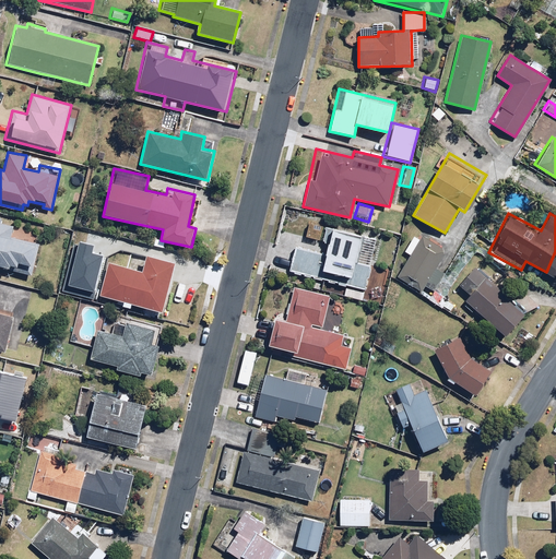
[(0,266),(32,274),(39,244),(7,236),(11,221),(0,217),(0,266)]
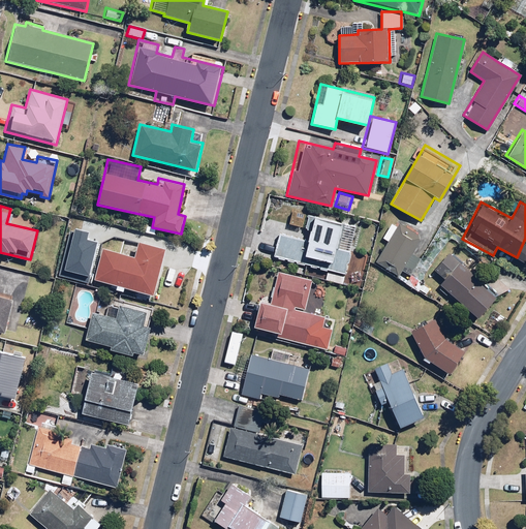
[(279,248),(276,258),(327,271),(345,275),(358,225),(313,215),(310,228),(269,218),(263,245),(279,248)]
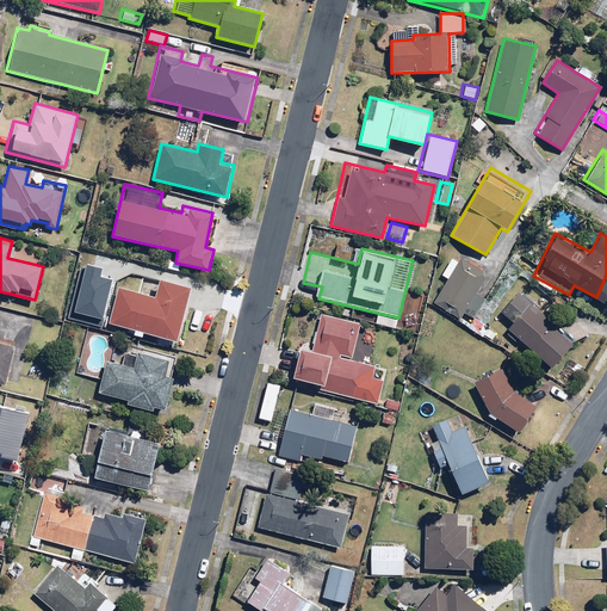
[(446,278),(431,302),(458,319),(463,313),(474,319),(485,298),(475,292),(487,273),(453,252),(439,275),(446,278)]
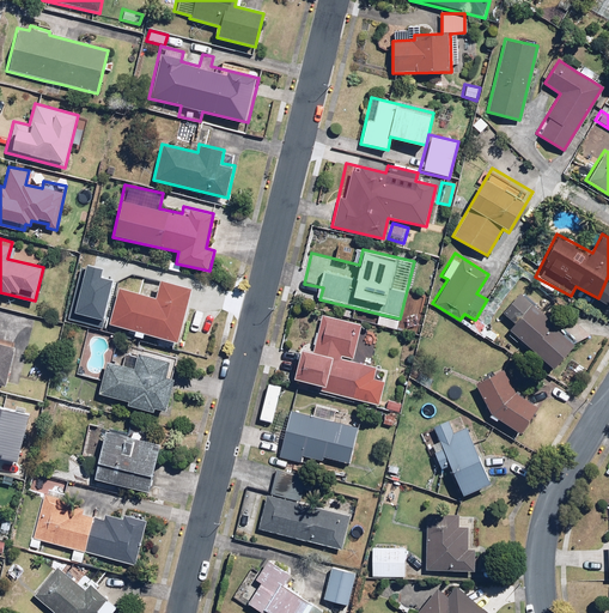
[(72,315),(101,322),(111,277),(102,274),(103,268),(85,263),(72,315)]
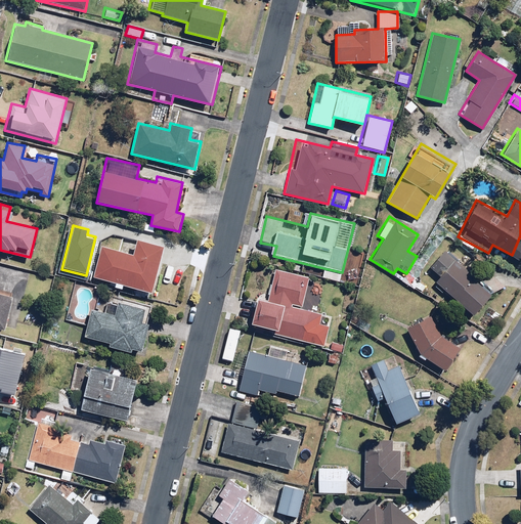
[(165,246),(136,238),(132,253),(100,245),(92,277),(153,292),(165,246)]
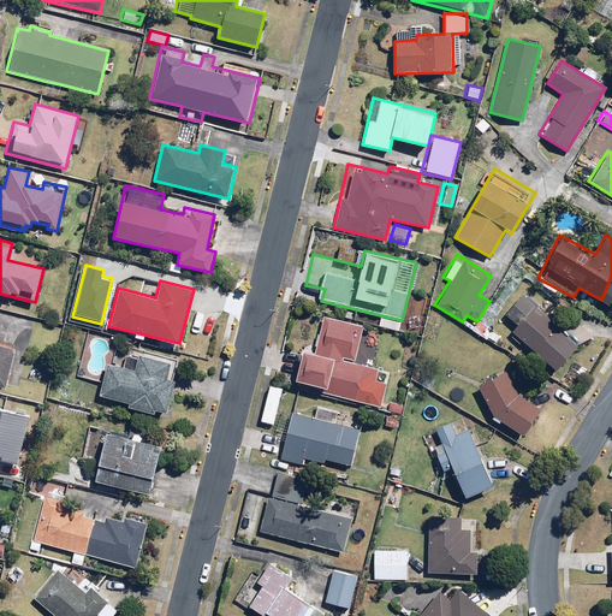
[(558,325),(522,294),(504,314),(517,325),(512,331),(557,371),(577,348),(556,329),(558,325)]
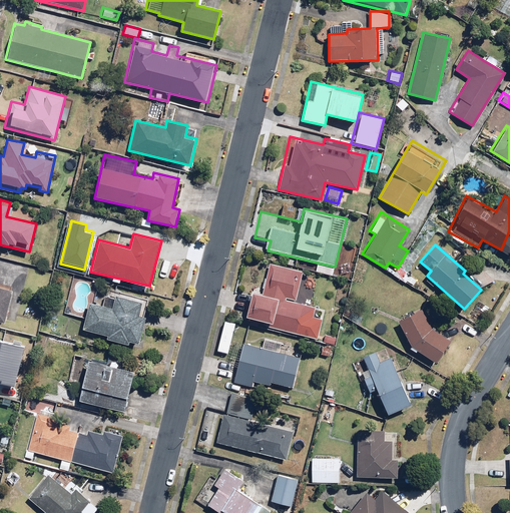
[(301,271),(270,264),(263,295),(253,293),(247,319),(255,321),(253,326),(318,340),(322,320),(313,318),(315,307),(294,302),(301,271)]
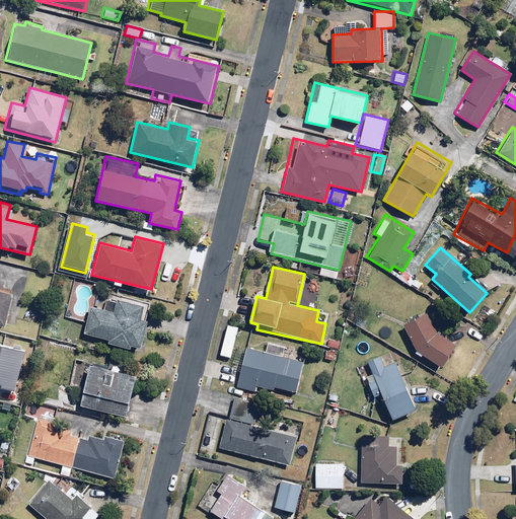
[(337,271),(319,268),(317,276),(336,280),(337,271)]
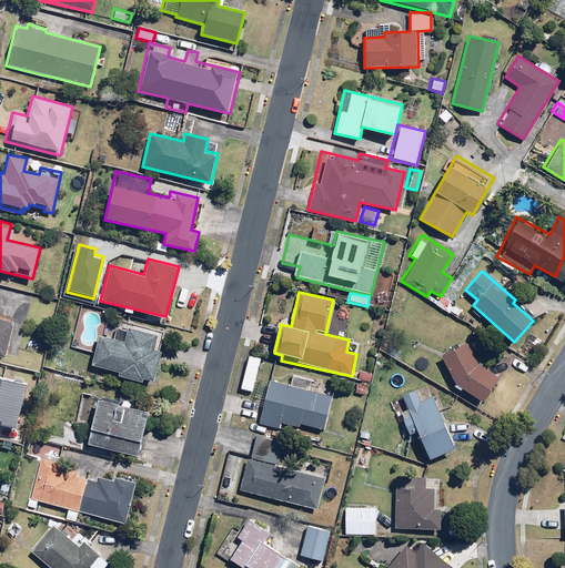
[(0,356),(7,358),(16,320),(0,316),(0,356)]
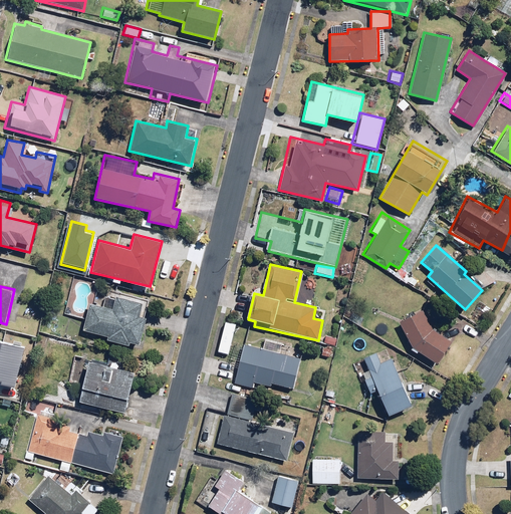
[(90,303),(83,330),(107,336),(106,340),(130,345),(131,341),(141,344),(148,317),(141,315),(144,302),(116,296),(115,300),(101,297),(99,305),(90,303)]
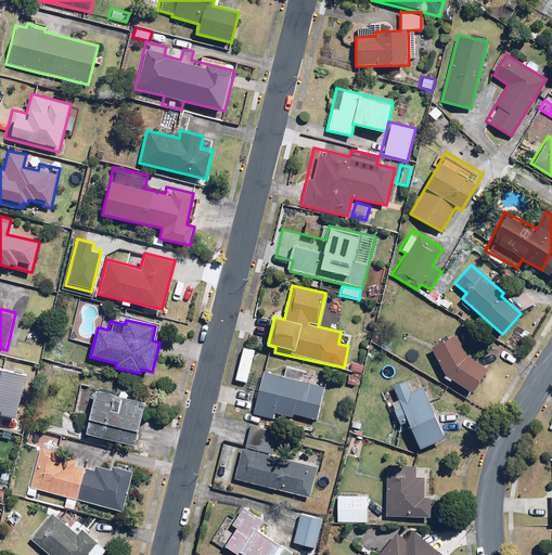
[(456,335),(431,349),(446,376),(472,394),(489,369),(467,355),(456,335)]
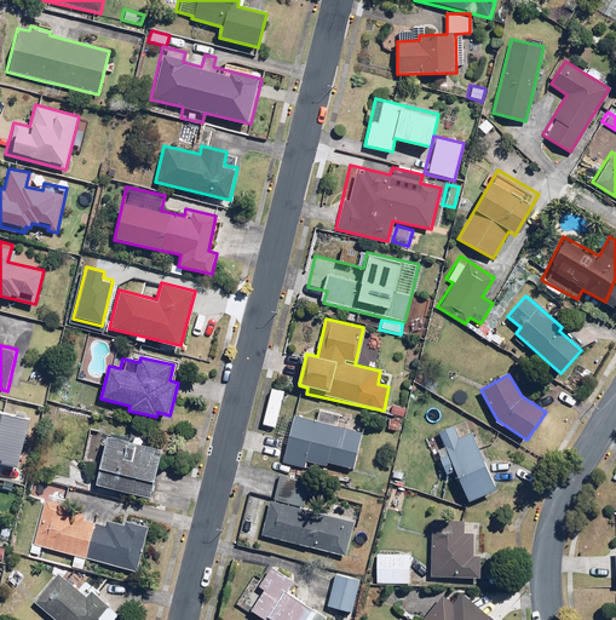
[(315,420),(293,414),(281,463),(301,469),(303,461),(326,466),(327,464),(351,470),(360,434),(337,428),(340,413),(317,407),(315,420)]
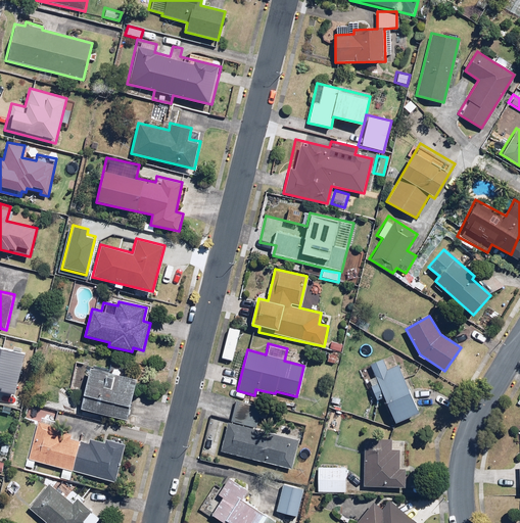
[(22,352),(0,347),(0,384),(13,388),(22,352)]
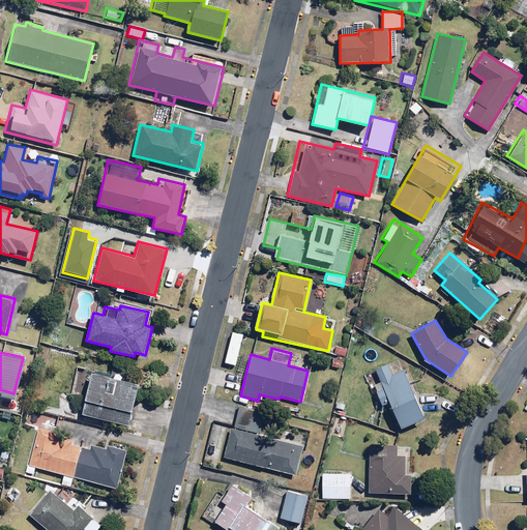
[(381,405),(389,402),(401,427),(405,424),(410,437),(425,431),(419,419),(426,417),(404,369),(391,374),(386,362),(373,369),(380,385),(374,388),(381,405)]
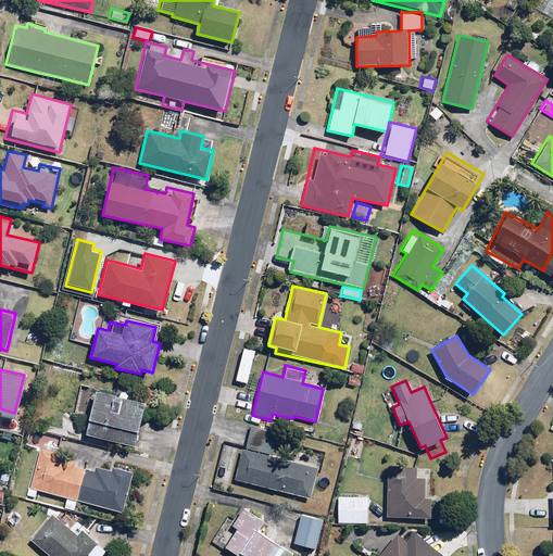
[(148,404),(96,391),(85,434),(137,449),(148,404)]
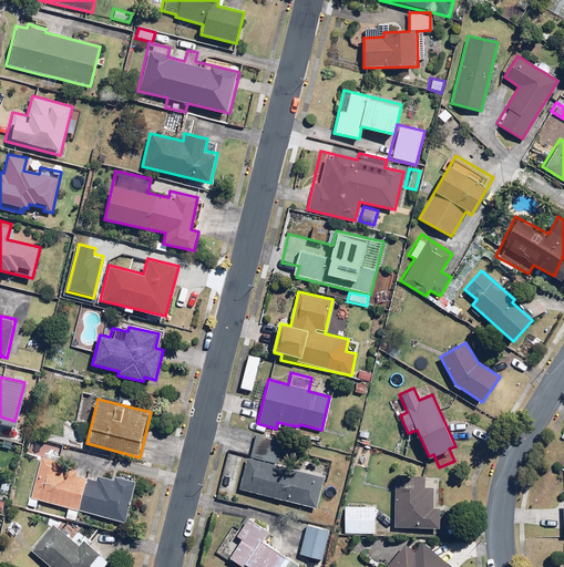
[(290,443),(253,433),(239,491),(315,509),(322,478),(276,466),(279,452),(287,454),(290,443)]
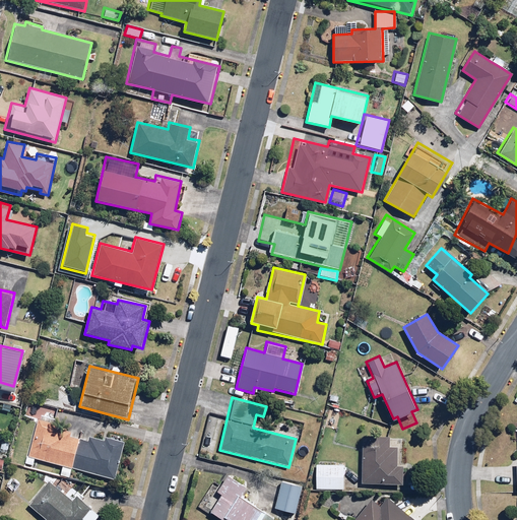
[(104,438),(33,421),(22,464),(33,466),(35,459),(60,464),(57,475),(70,478),(72,469),(114,478),(123,441),(104,437),(104,438)]
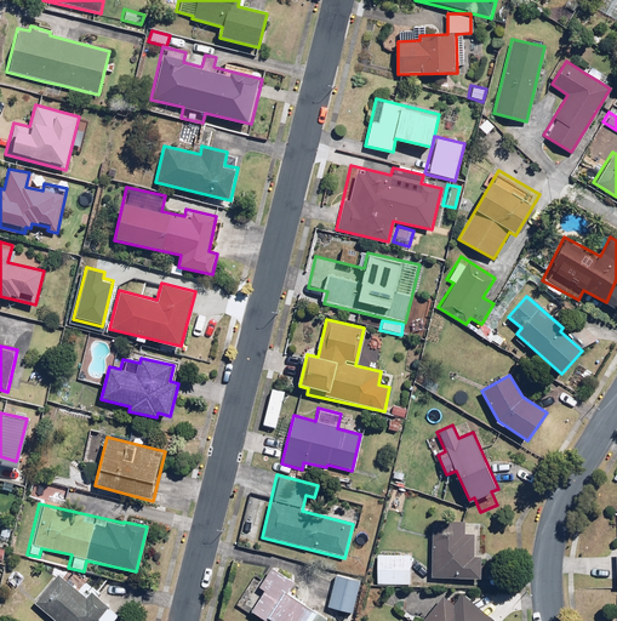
[(463,520),(432,519),(429,577),(479,579),(480,554),(473,554),(473,534),(463,533),(463,520)]
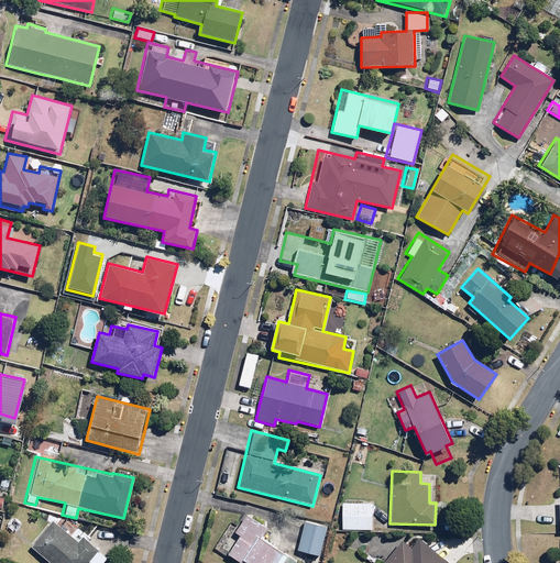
[(372,500),(340,500),(339,525),(371,526),(372,500)]
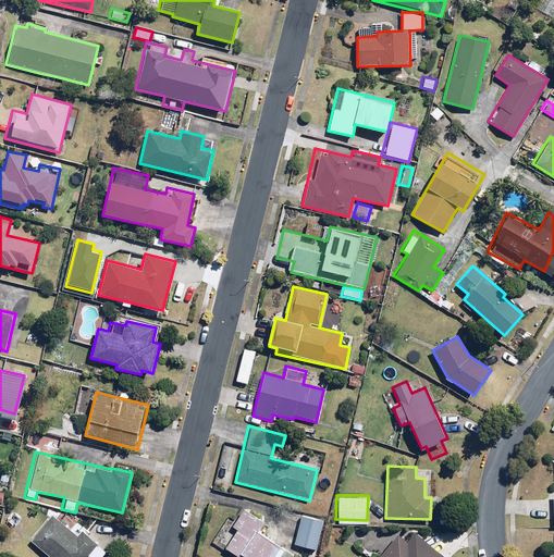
[(277,556),(283,547),(257,530),(262,521),(242,508),(235,518),(243,522),(225,549),(237,556),(241,554),(246,556),(277,556)]
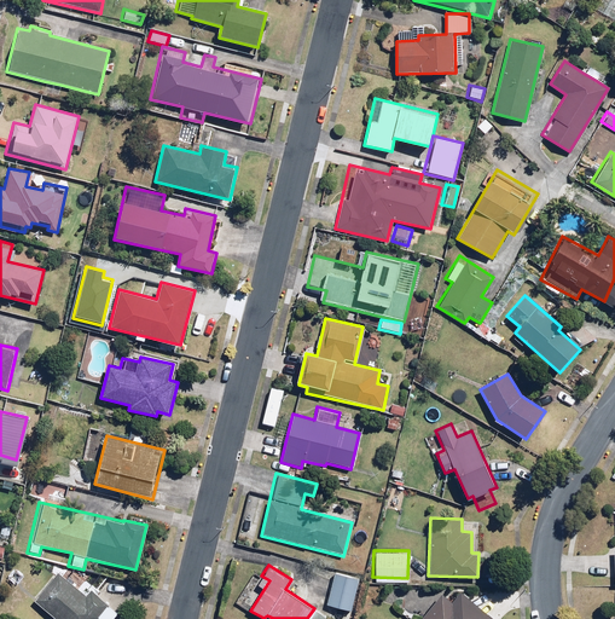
[(57,571),(34,601),(56,618),(109,618),(117,611),(91,589),(86,595),(57,571)]
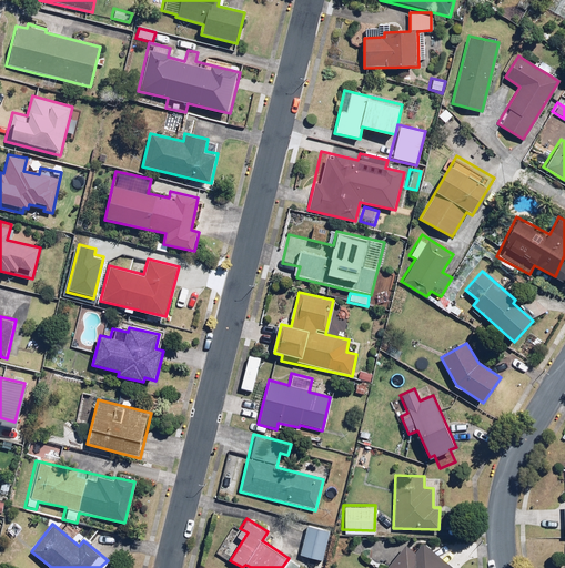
[(323,559),(329,530),(306,526),(300,554),(323,559)]
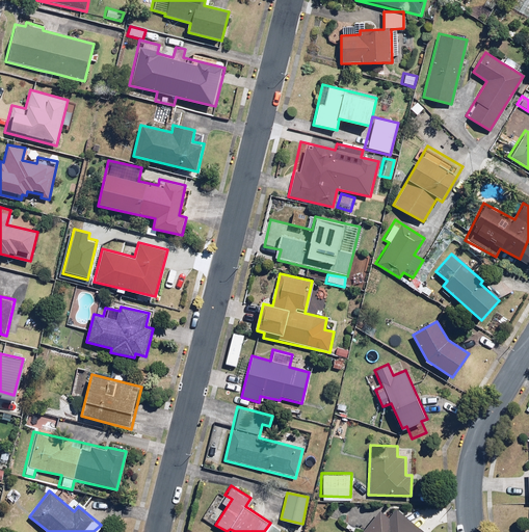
[(381,506),(376,512),(359,531),(430,531),(400,506),(392,515),(381,506)]
